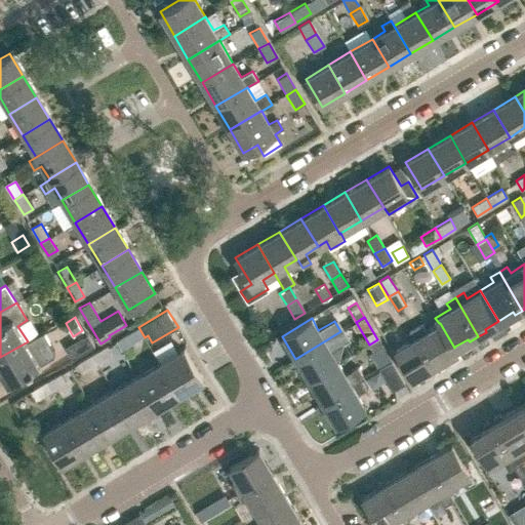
[(440,323),(439,323),(426,331),(422,325),(414,330),(436,366),(458,353),(454,347),(454,348),(440,323)]
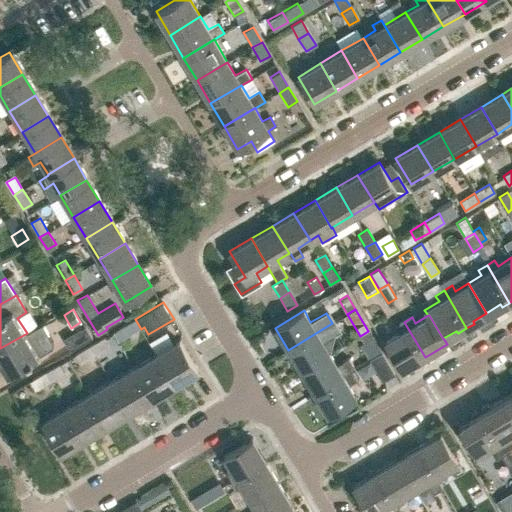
[(141,329),(135,319),(120,328),(126,338),(141,329)]
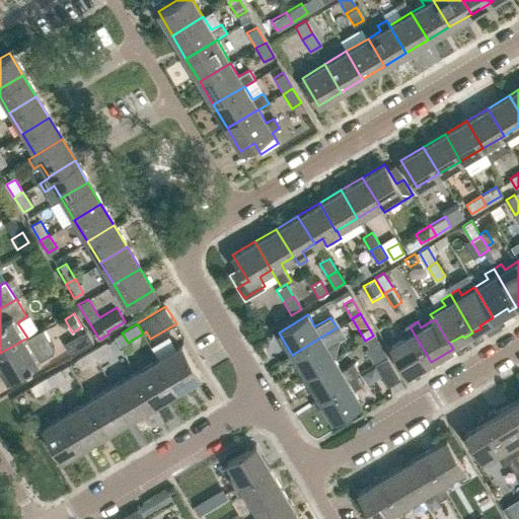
[(431,362),(410,326),(400,332),(403,338),(390,346),(409,375),(431,362)]
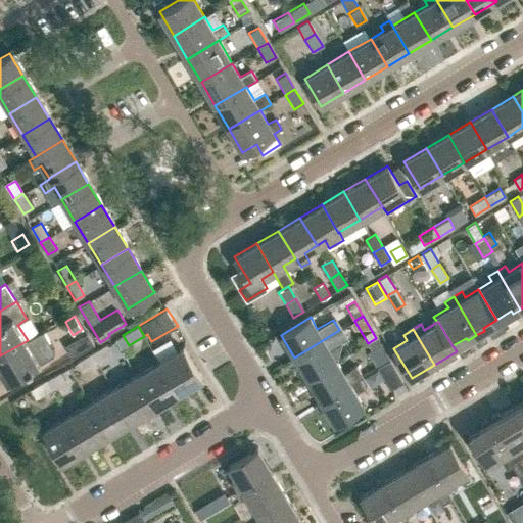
[(344,340),(339,330),(294,358),(307,379),(336,362),(329,349),(344,340)]
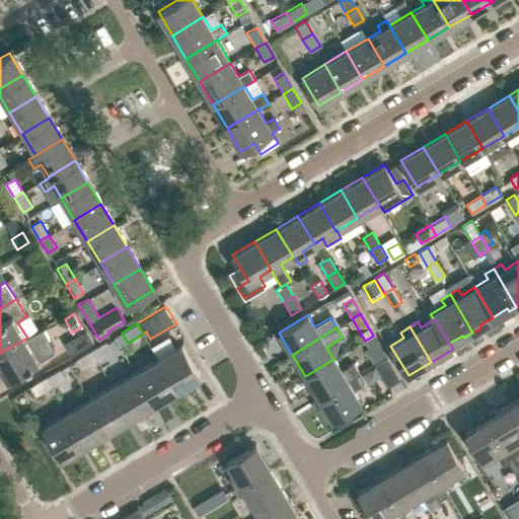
[(43,328),(27,338),(0,353),(0,369),(7,380),(54,352),(55,348),(43,328)]
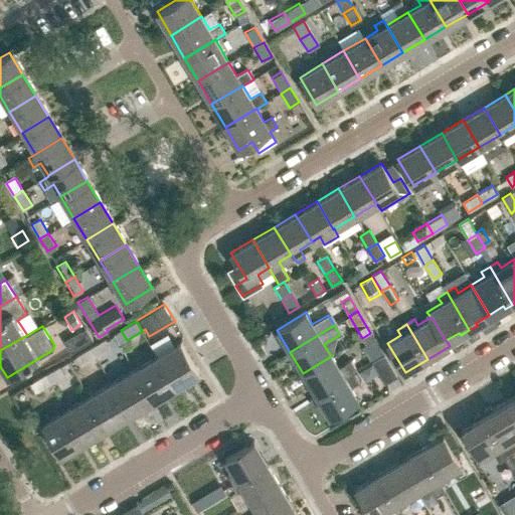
[(71,352),(93,340),(86,329),(64,341),(71,352)]
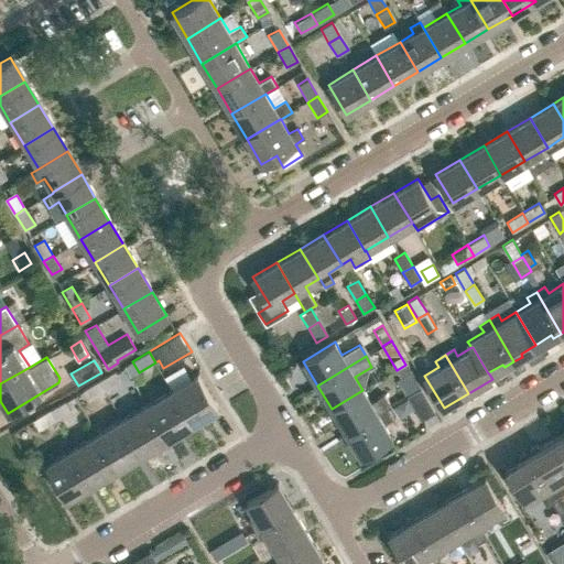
[(420,389),(405,365),(397,370),(411,394),(420,389)]
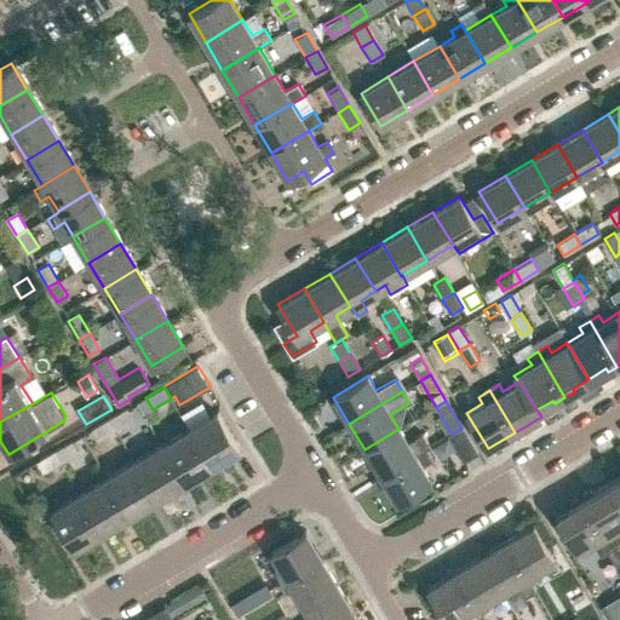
[(127,408),(108,419),(115,431),(133,420),(127,408)]
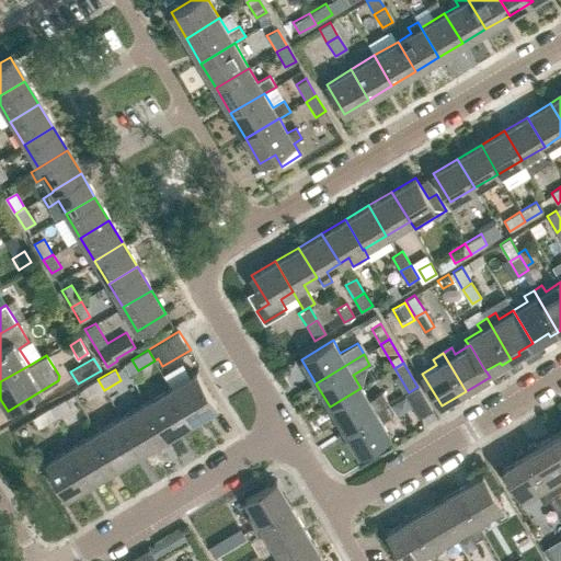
[(196,374),(171,389),(191,422),(216,407),(196,374)]
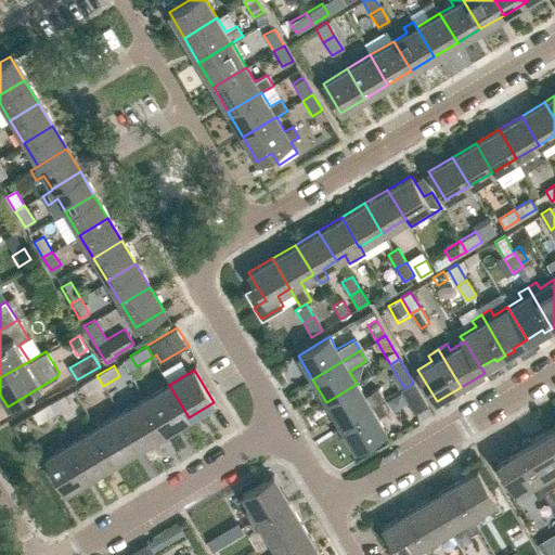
[(103,386),(97,375),(81,385),(88,396),(103,386)]
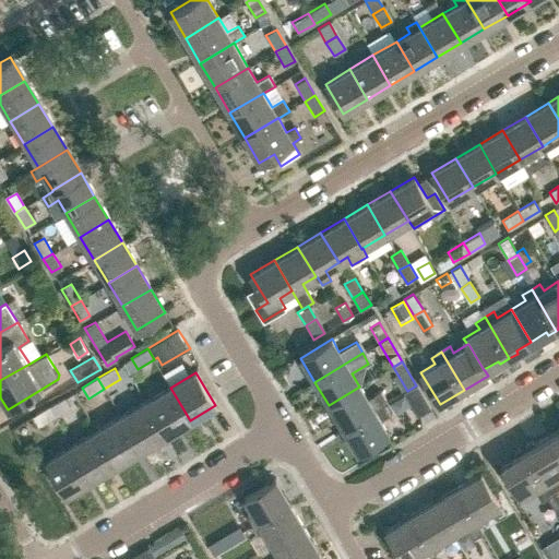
[(426,402),(416,385),(407,391),(403,393),(417,416),(430,408),(426,402)]
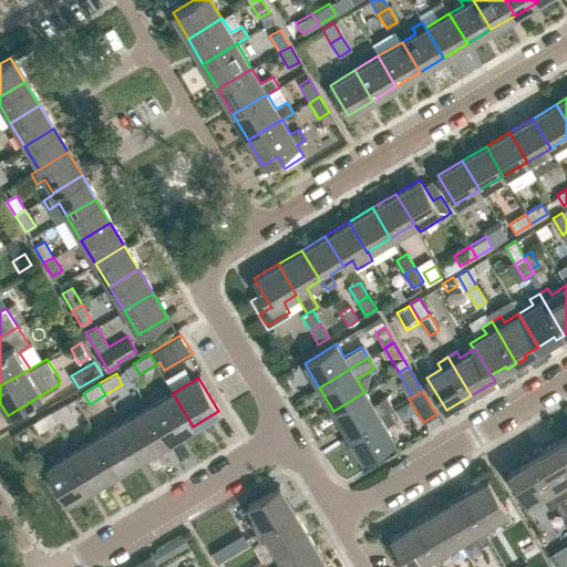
[(364,392),(333,411),(348,435),(379,416),(392,409),(385,397),(372,405),(364,392)]
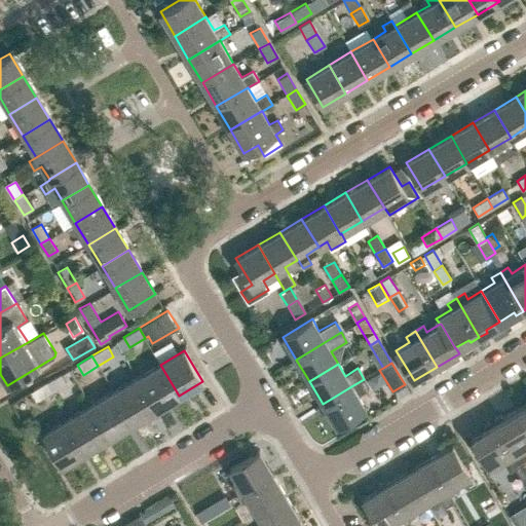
[(179,396),(160,365),(138,379),(156,409),(179,396)]
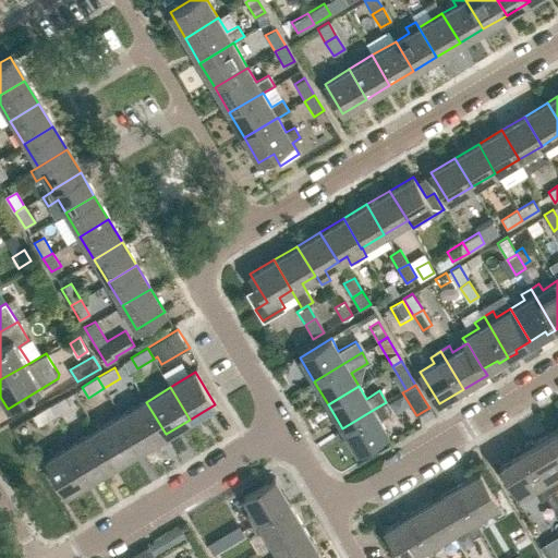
[(65,397),(48,407),(55,417),(71,408),(65,397)]
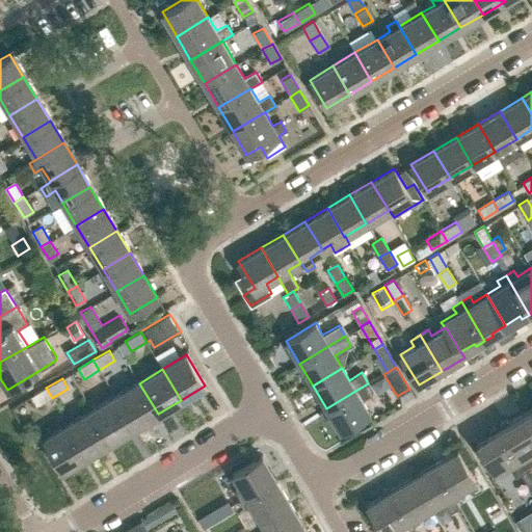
[(158,414),(139,383),(115,397),(134,428),(158,414)]
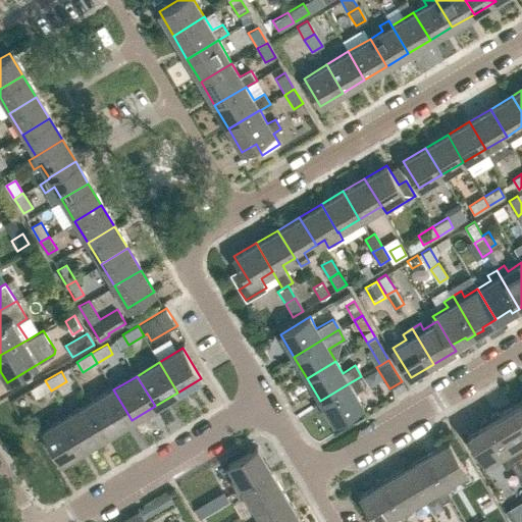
[(361,376),(349,383),(320,401),(333,423),(362,406),(355,394),(363,388),(366,383),(361,376)]
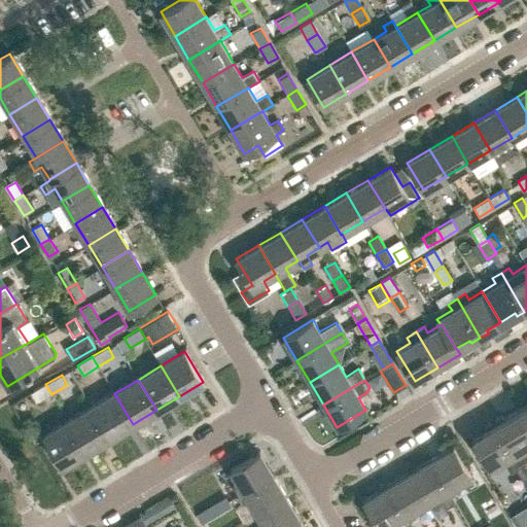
[(51,394),(45,384),(30,393),(36,403),(51,394)]
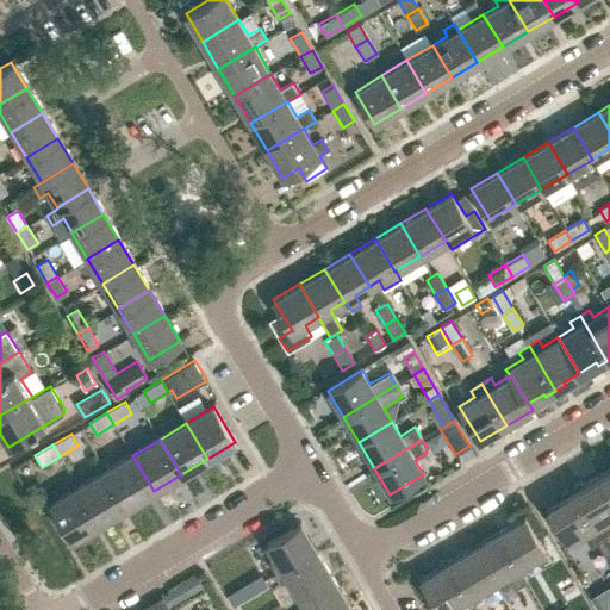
[(154,491),(132,455),(105,472),(126,508),(154,491)]
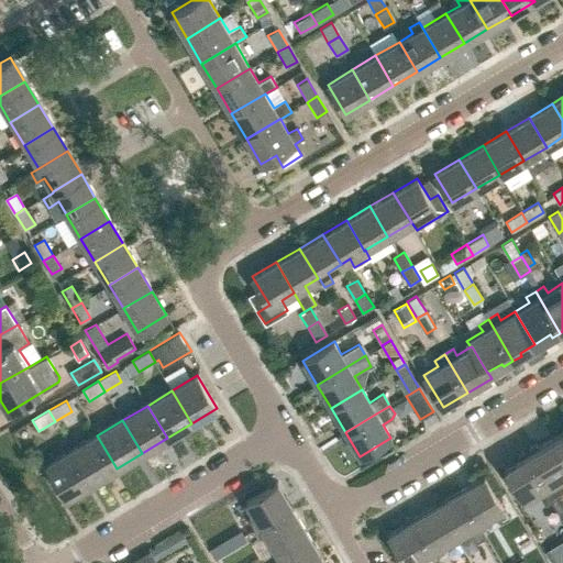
[(562,432),(552,439),(562,457),(562,432)]
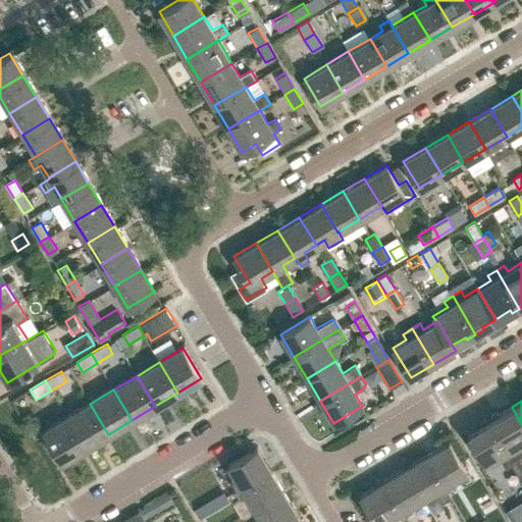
[(108,434),(90,404),(67,417),(86,448),(108,434)]
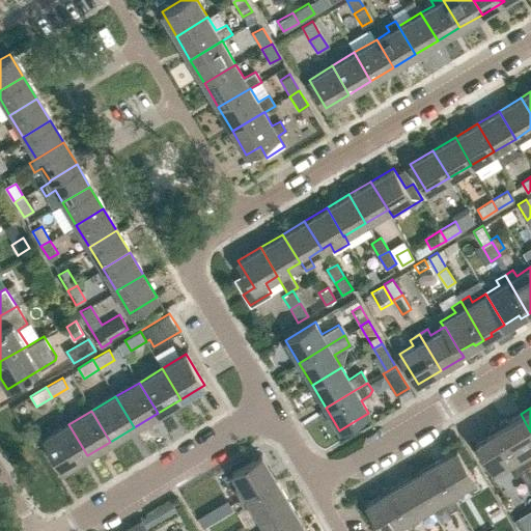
[(530,450),(530,431),(521,414),(506,422),(505,420),(497,425),(524,470),(529,467),(530,460),(526,453),(530,450)]
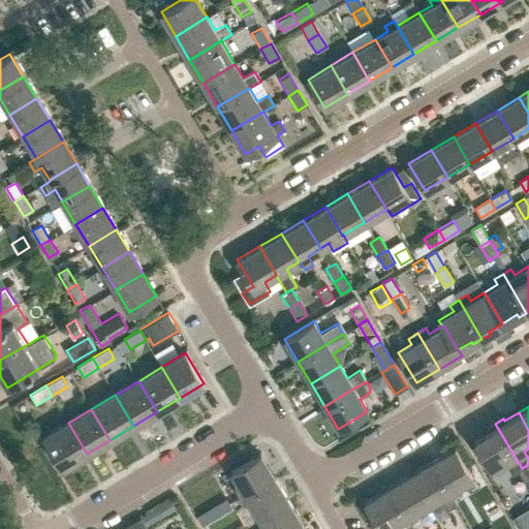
[(87,454),(68,423),(44,437),(62,468),(87,454)]
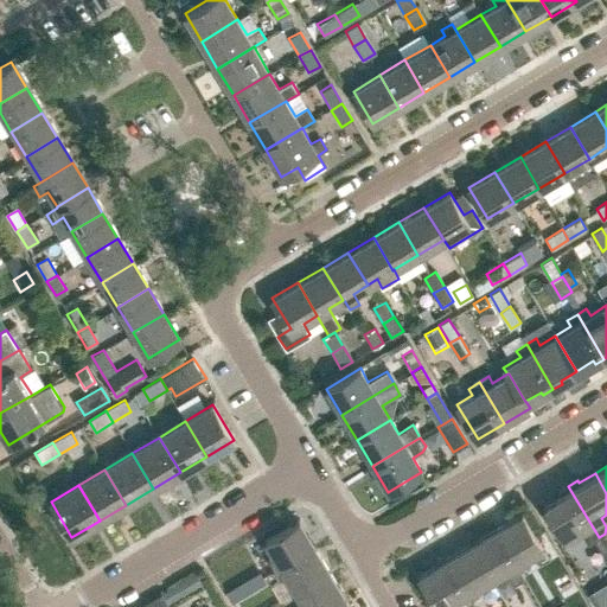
[(599,537),(568,486),(558,491),(560,494),(544,504),(564,540),(582,529),(586,536),(590,534),(594,540),(599,537)]
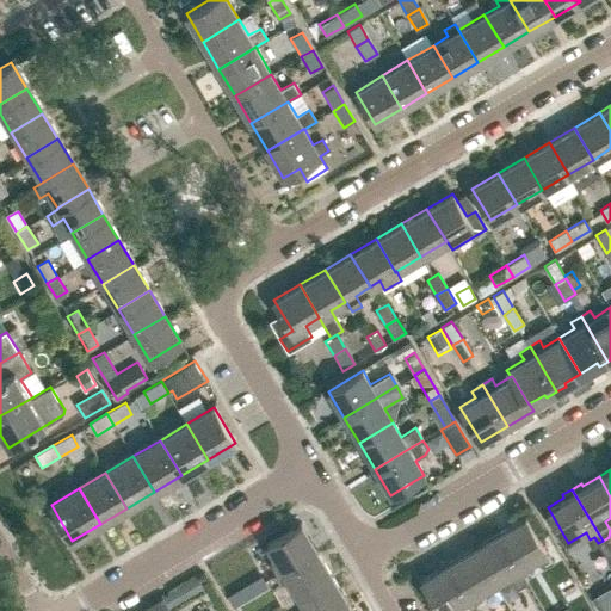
[(530,562),(547,553),(526,518),(500,534),(524,574),(534,568),(530,562)]
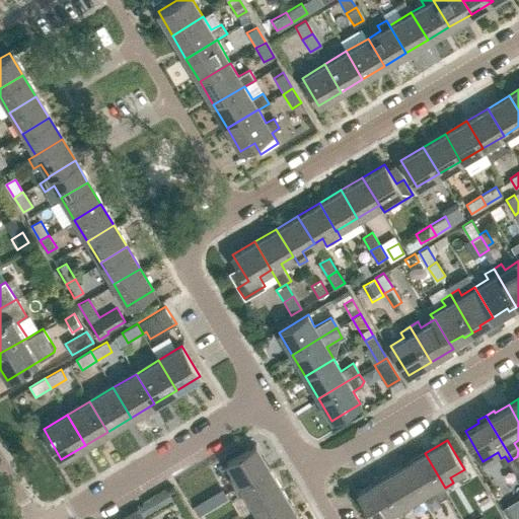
[(270,467),(256,446),(228,463),(234,475),(229,478),(235,489),(270,467)]
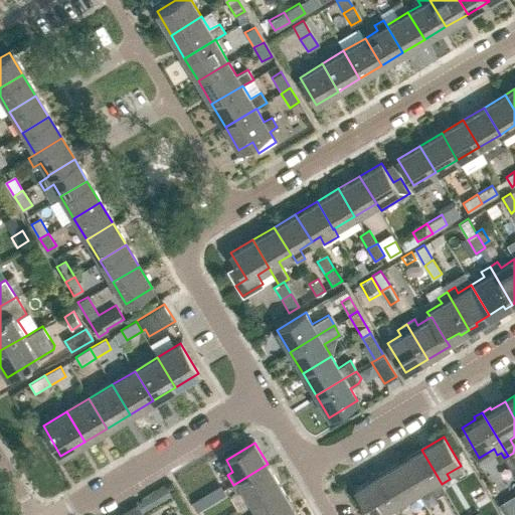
[(421,450),(399,463),(416,492),(428,485),(436,496),(445,490),(442,484),(421,450)]
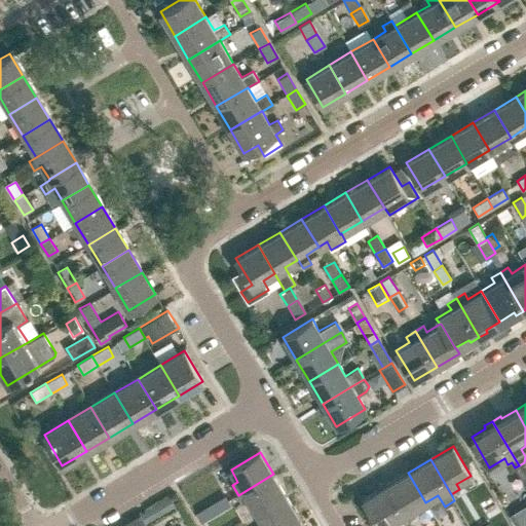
[(525,466),(524,463),(524,462),(519,465),(515,467),(524,483),(525,481),(525,466)]
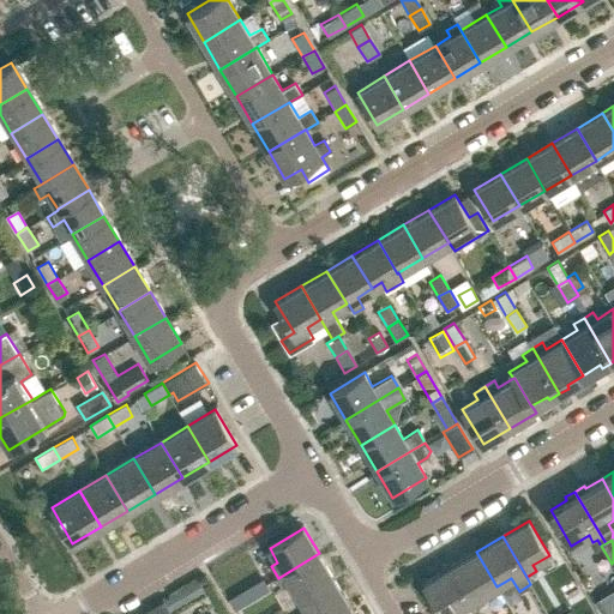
[(481,596),(497,587),(476,552),(450,566),(475,608),(485,602),(481,596)]
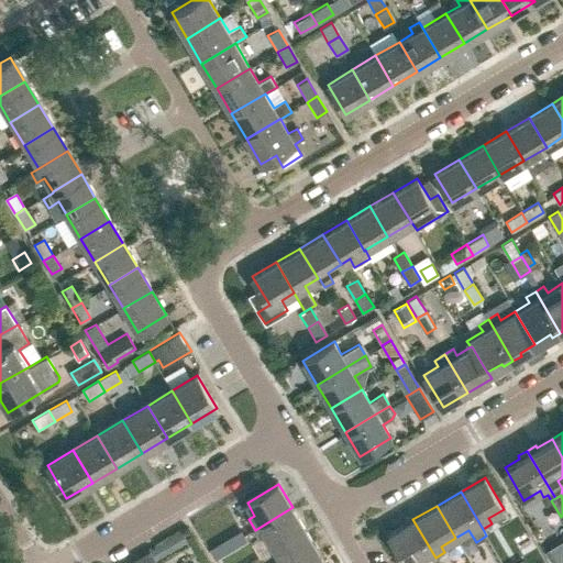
[(307,531),(293,507),(255,530),(260,538),(265,534),(275,550),(307,531)]
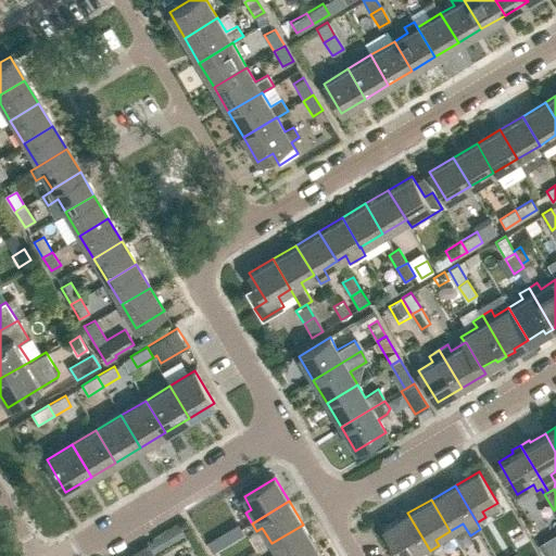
[(430,551),(407,513),(383,528),(400,555),(406,555),(416,551),(418,555),(430,555),(432,555),(430,551)]
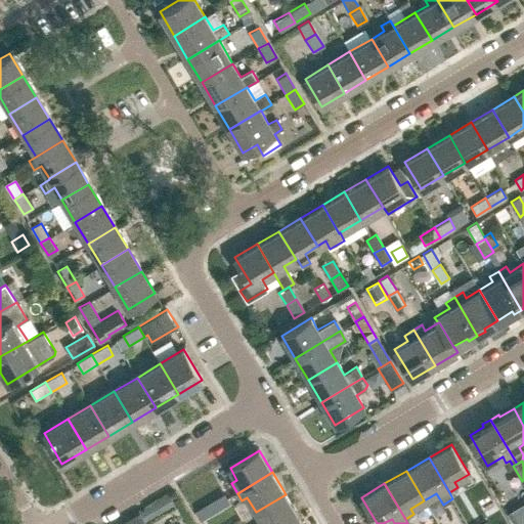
[(134,509),(139,520),(169,506),(164,494),(134,509)]
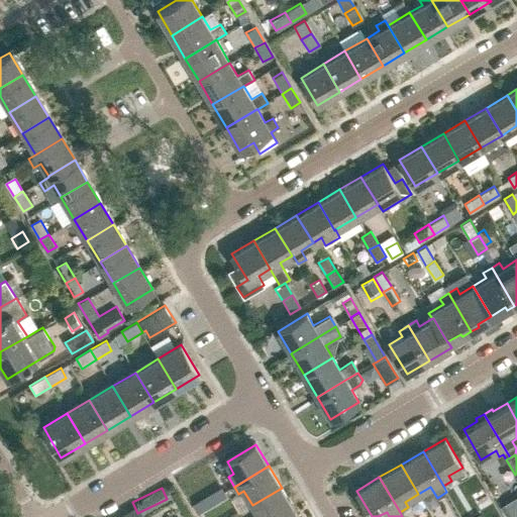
[(222,488),(207,497),(212,505),(227,496),(222,488)]
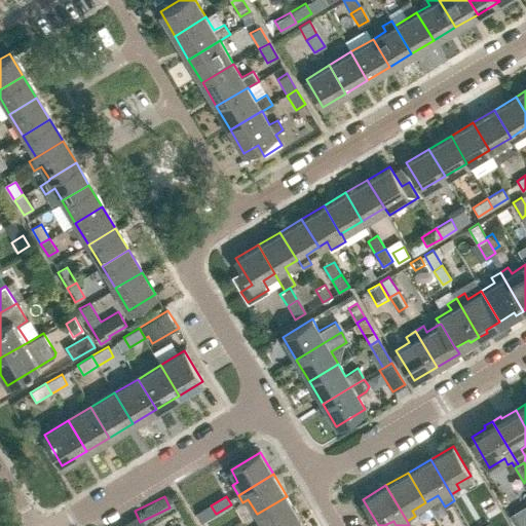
[(287,496),(257,514),(263,525),(260,525),(286,525),(299,519),(287,496)]
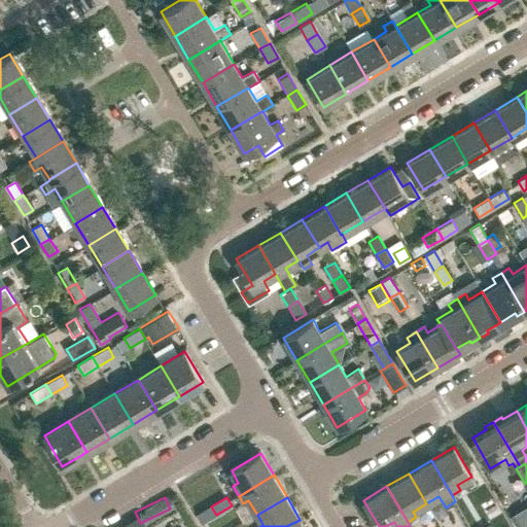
[(216,515),(211,506),(197,515),(202,524),(216,515)]
